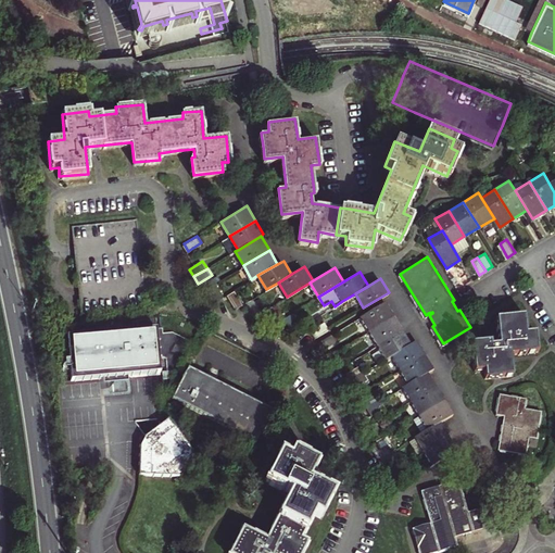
[(225,296),(216,281),(209,286),(217,300),(225,296)]
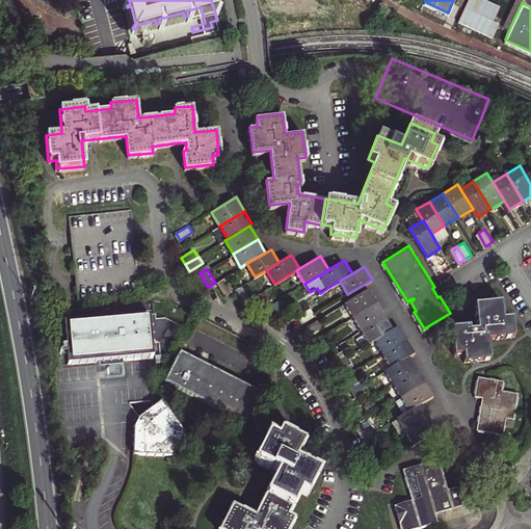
[(226,294),(233,290),(224,276),(217,281),(226,294)]
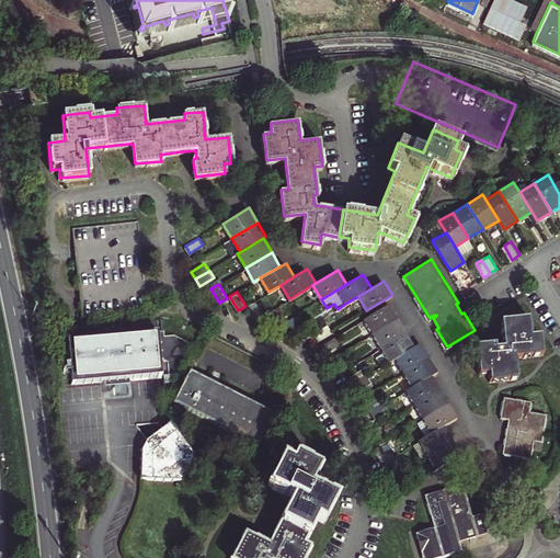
[(265,314),(255,299),(249,304),(258,318),(265,314)]
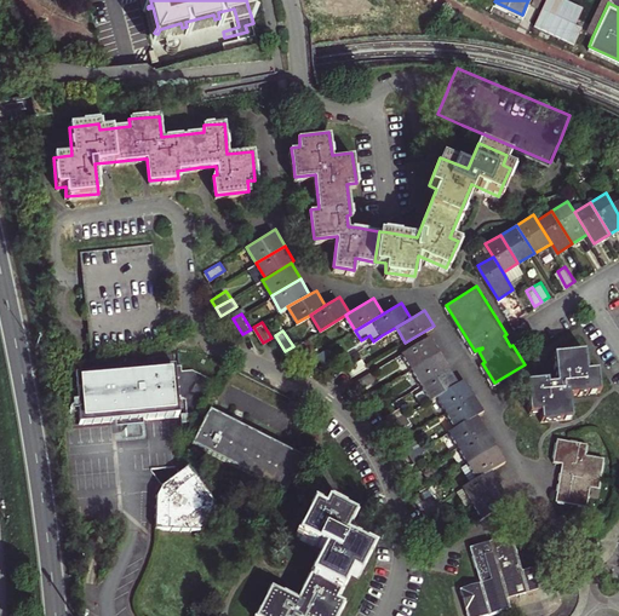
[(429,335),(400,352),(410,368),(439,350),(429,335)]
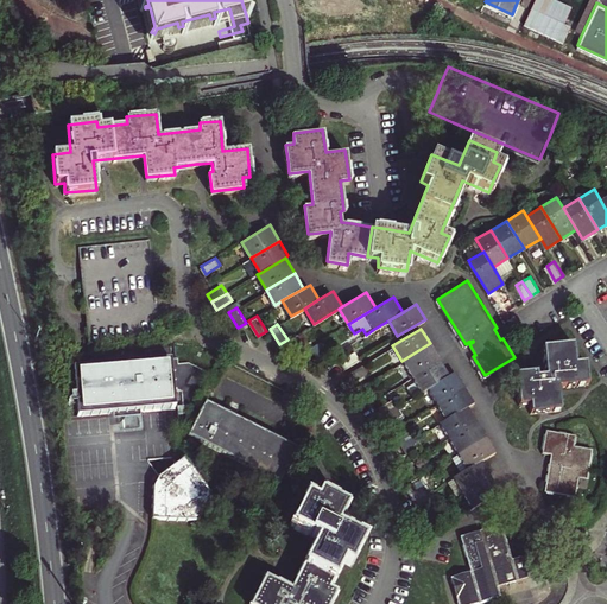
[(308,348),(298,332),(290,337),(299,353),(308,348)]
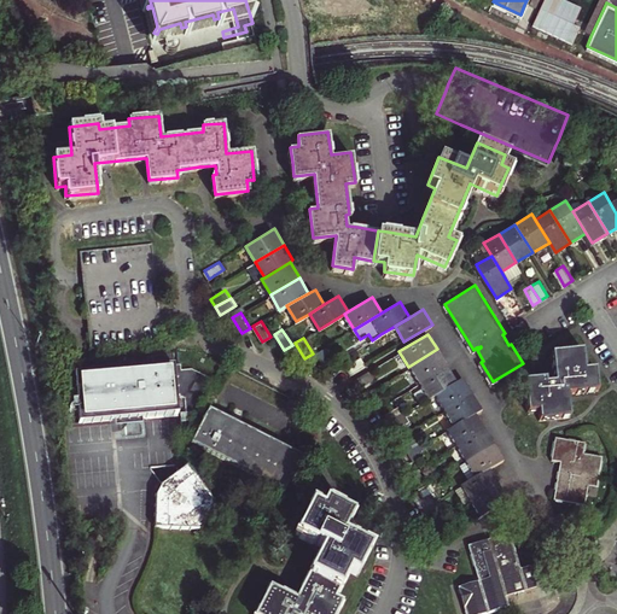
[(325,367),(333,362),(325,346),(316,352),(325,367)]
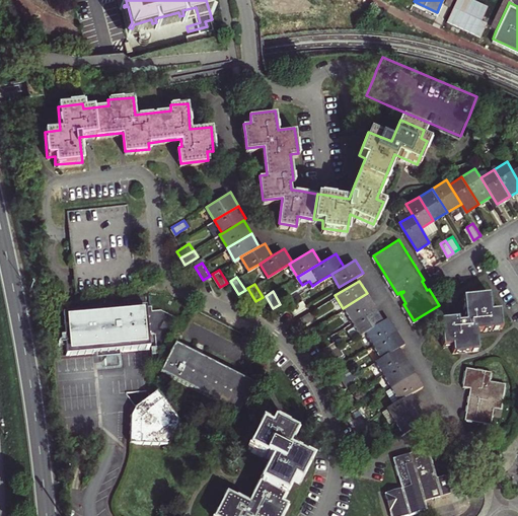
[(502,324),(500,308),(492,308),(490,292),(464,295),(466,318),(459,318),(458,315),(441,317),(443,343),(453,342),(453,350),(462,349),(465,349),(477,347),(476,334),(476,327),(502,324)]
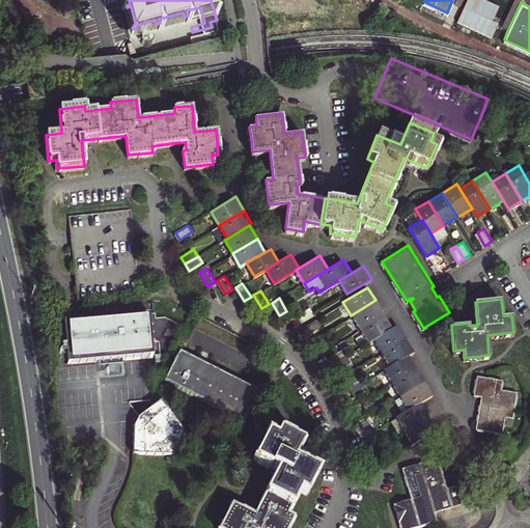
[(375,300),(351,315),(360,329),(384,313),(375,300)]
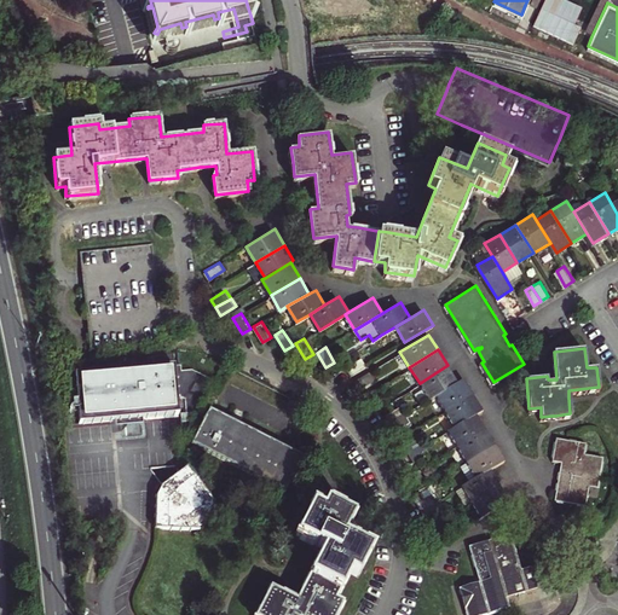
[(351,375),(367,365),(363,357),(346,366),(351,375)]
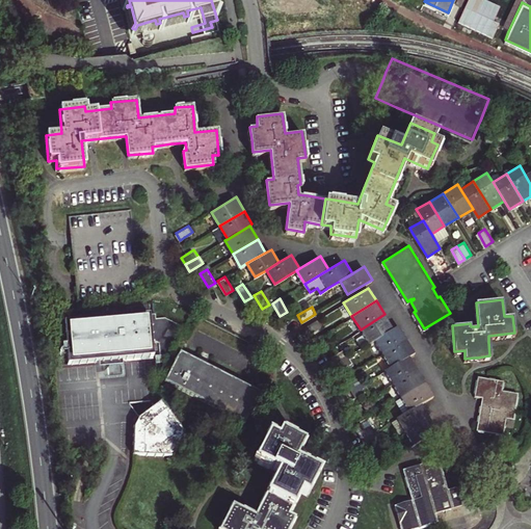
[(385,314),(361,329),(368,342),(373,339),(393,327),(385,314)]
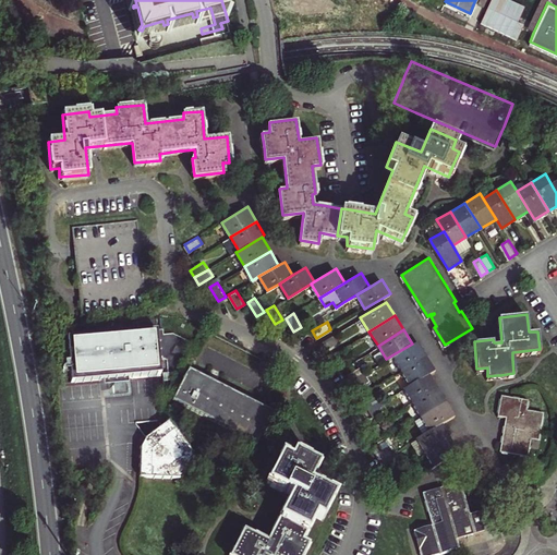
[(337,340),(333,334),(319,341),(324,349),(337,340)]
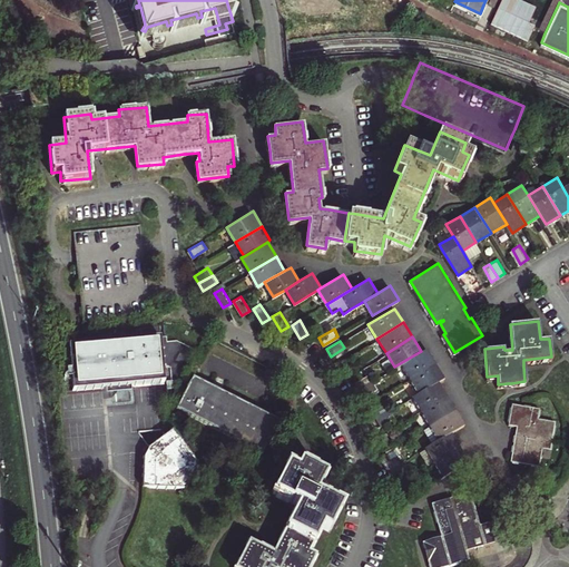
[(428,346),(421,351),(400,363),(409,378),(437,361),(428,346)]
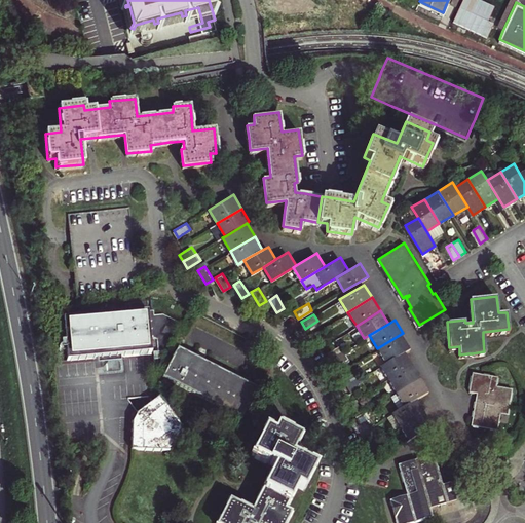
[(315,332),(309,336),(317,349),(324,345),(315,332)]
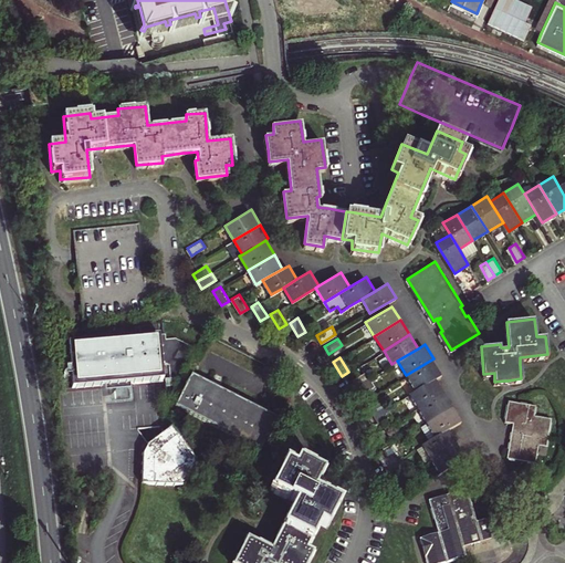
[(441,373),(433,358),(406,375),(415,389),(436,376),(441,373)]
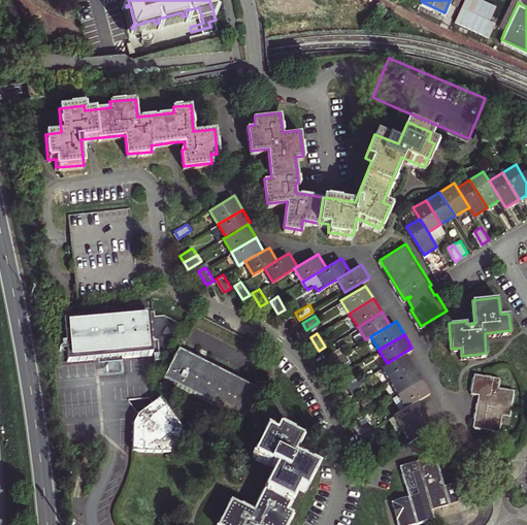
[(341,345),(328,352),(333,359),(346,352),(341,345)]
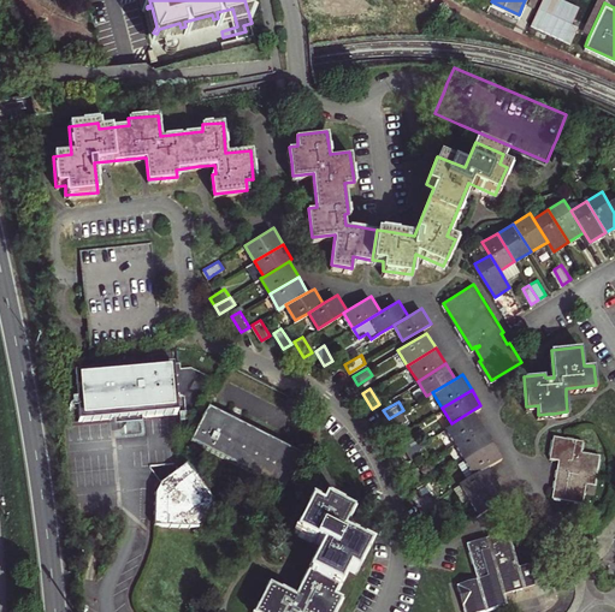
[(213,406),(207,403),(189,438),(210,449),(281,485),(299,450),(296,449),(290,446),(234,417),(213,406)]
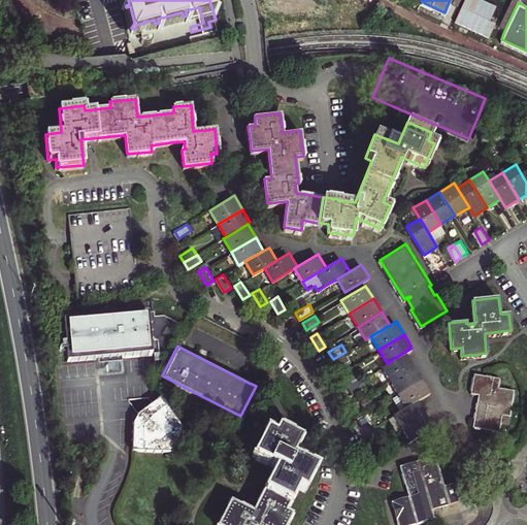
[(382,366),(389,380),(415,364),(406,351),(387,363),(382,366)]
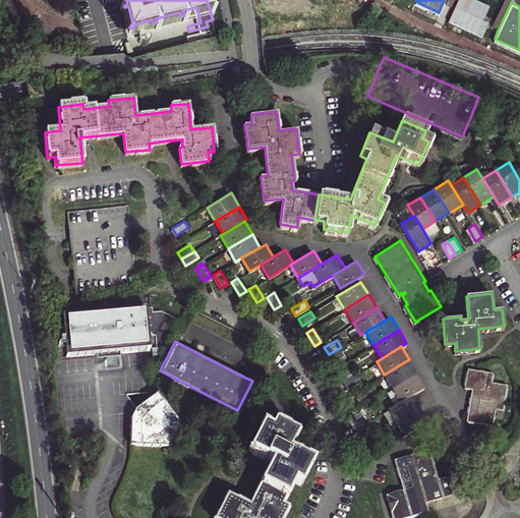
[(345,354),(341,347),(329,354),(333,361),(345,354)]
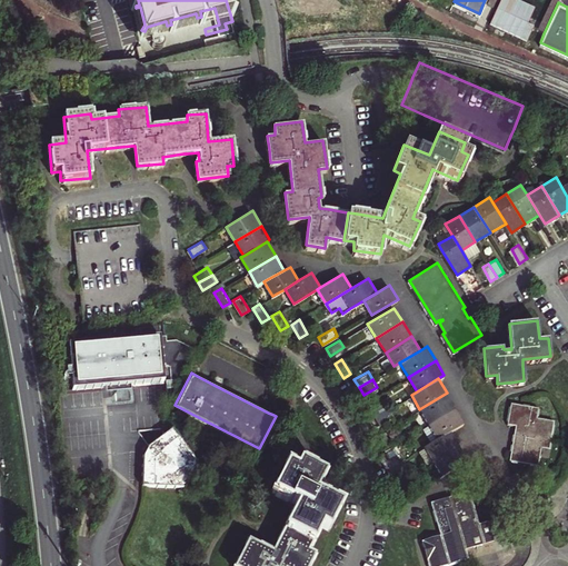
[(428,424),(456,408),(447,393),(419,409),(428,424)]
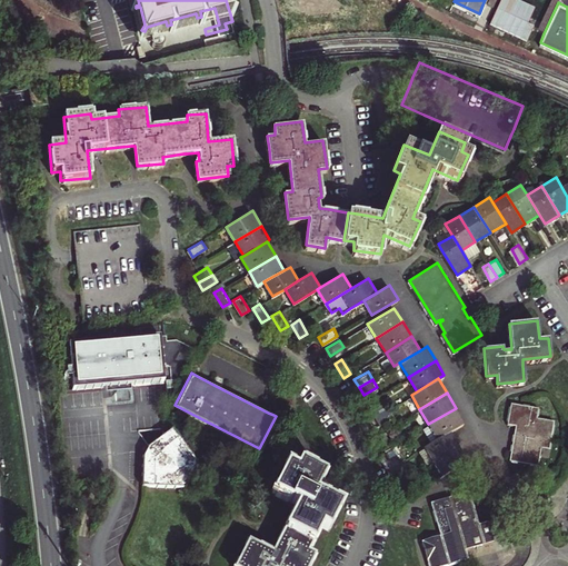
[(386,400),(371,409),(377,417),(390,408),(386,400)]
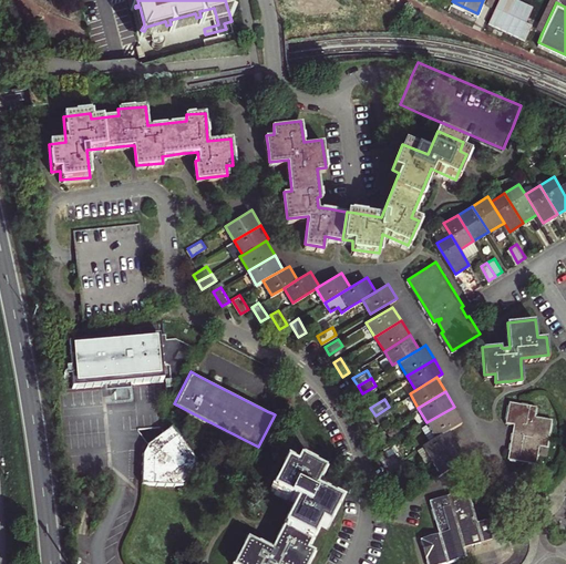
[(548,443),(552,417),(535,413),(536,404),(520,401),(510,400),(506,420),(514,421),(520,422),(518,429),(513,429),(510,455),(536,460),(539,442),(548,443)]
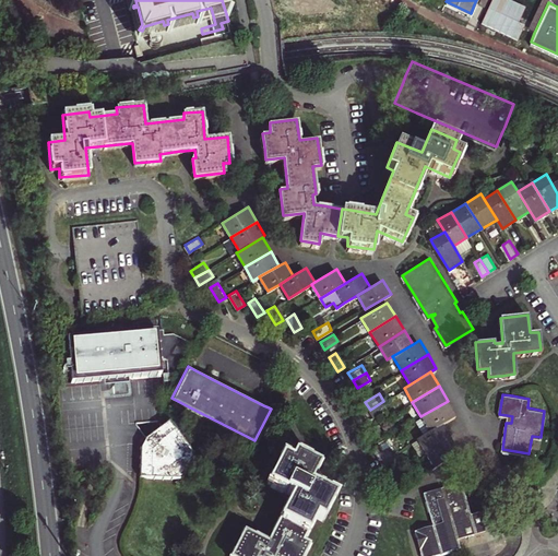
[(388,409),(383,401),(370,410),(375,417),(388,409)]
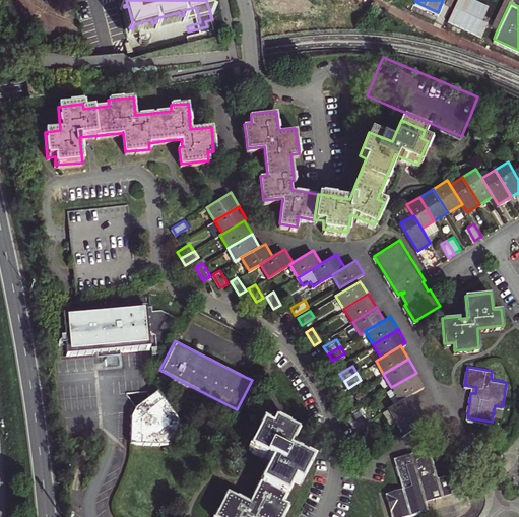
[(416,373),(391,387),(399,400),(411,393),(424,386),(416,373)]
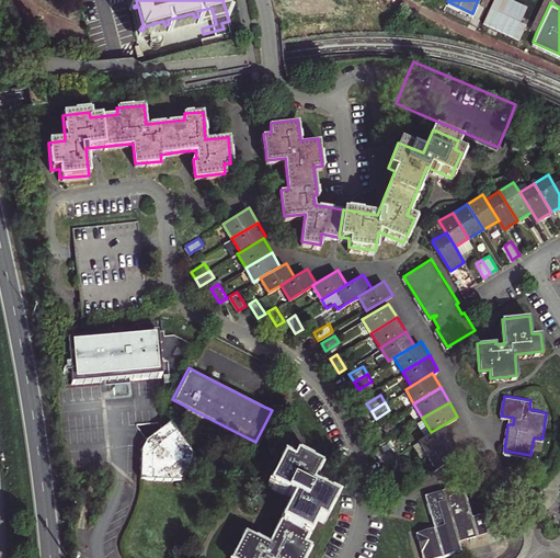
[(182,477),(194,454),(170,421),(146,437),(149,442),(146,448),(141,447),(140,476),(146,476),(182,477)]
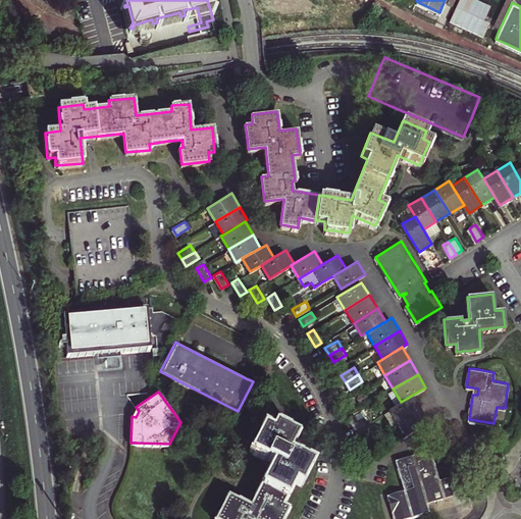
[(421,408),(413,395),(401,402),(389,409),(398,422),(421,408)]
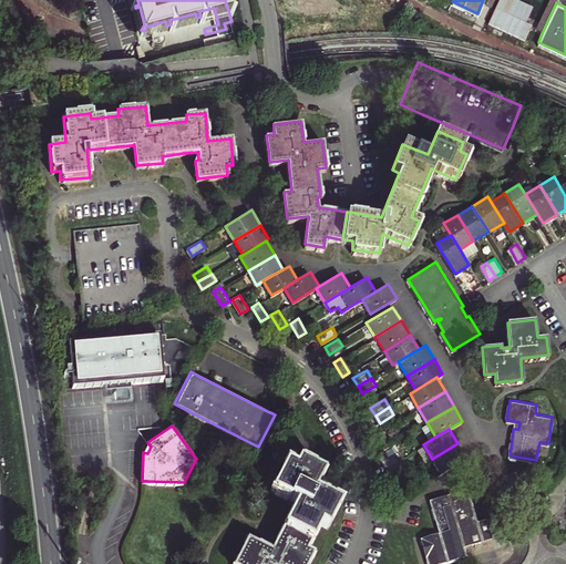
[(392,443),(383,430),(377,433),(384,448),(392,443)]
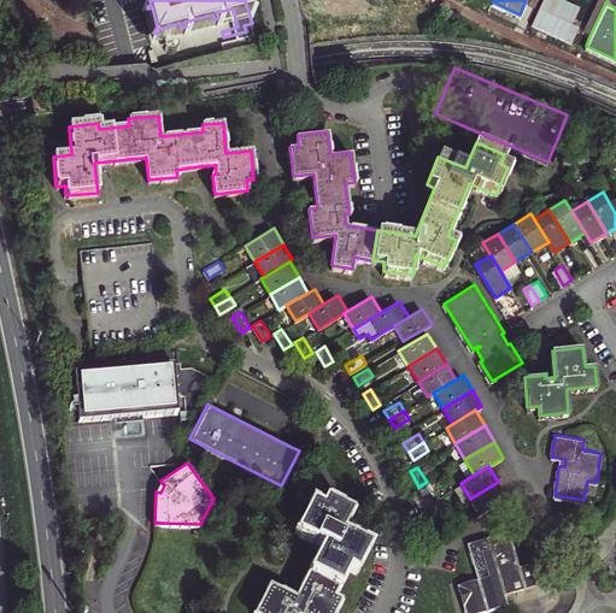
[(506,496),(498,482),(470,499),(479,513),(506,496)]
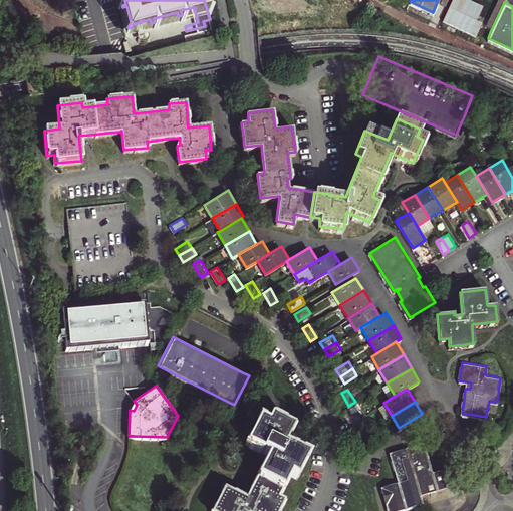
[(350,424),(363,416),(358,409),(346,417),(350,424)]
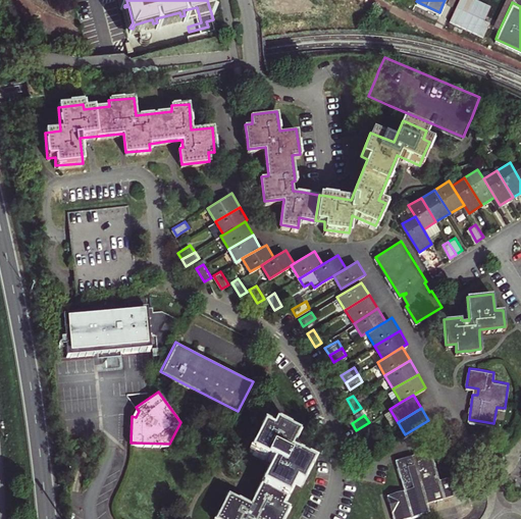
[(300,483),(311,461),(289,450),(297,433),(284,428),(273,422),(270,428),(263,425),(250,449),(264,456),(272,460),(251,502),(250,504),(227,495),(215,518),(216,518),(281,518),(288,506),(282,504),(294,480),(300,483)]
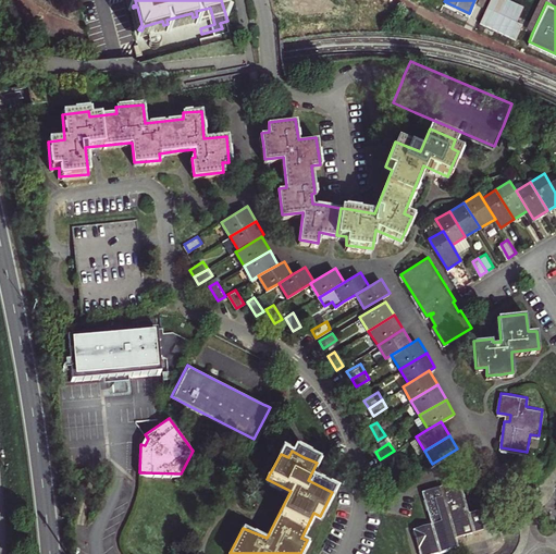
[(397,457),(394,451),(380,459),(383,466),(397,457)]
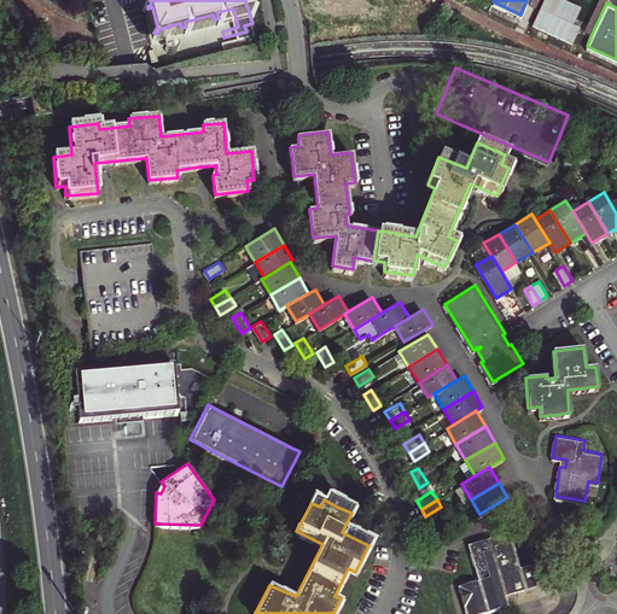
[(440,539),(430,524),(423,528),(431,544),(440,539)]
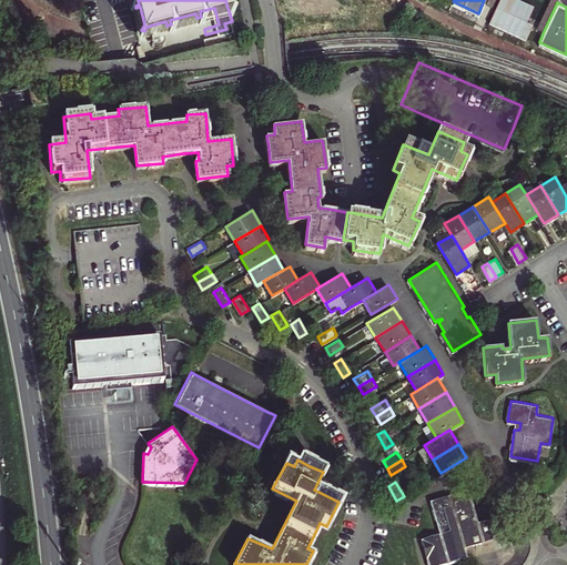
[(462,557),(468,555),(465,546),(477,542),(493,537),(487,518),(478,521),(469,487),(458,491),(431,498),(439,532),(422,537),(423,544),(428,564),(432,564),(436,564),(462,557)]
